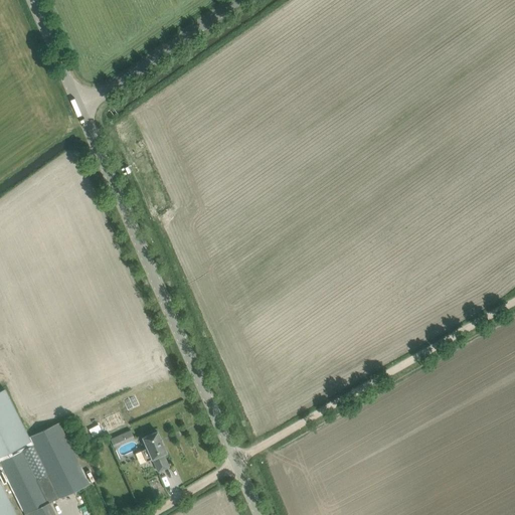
[(0,390),(0,455),(31,440),(5,388),(0,390)]
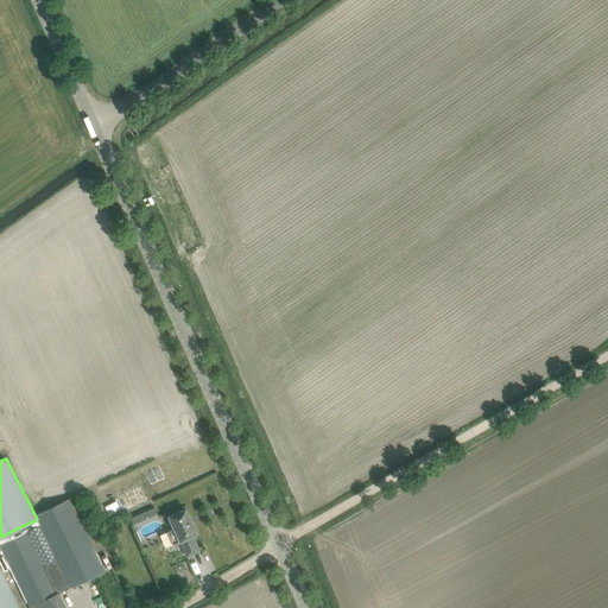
[(64,607),(58,594),(105,571),(69,498),(35,515),(39,525),(0,543),(0,550),(26,603),(27,603),(30,607),(64,607)]
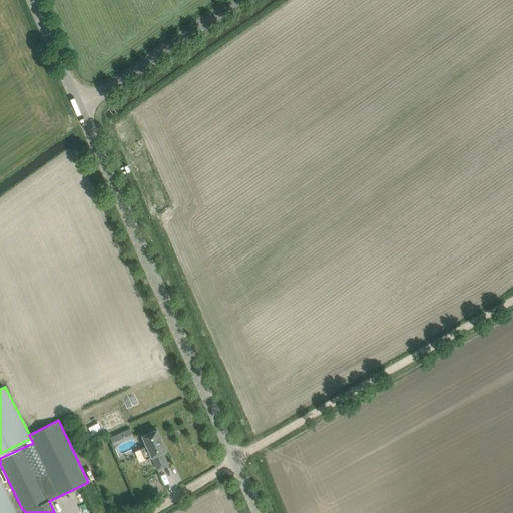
[(92,435),(101,430),(96,422),(87,427),(92,435)]
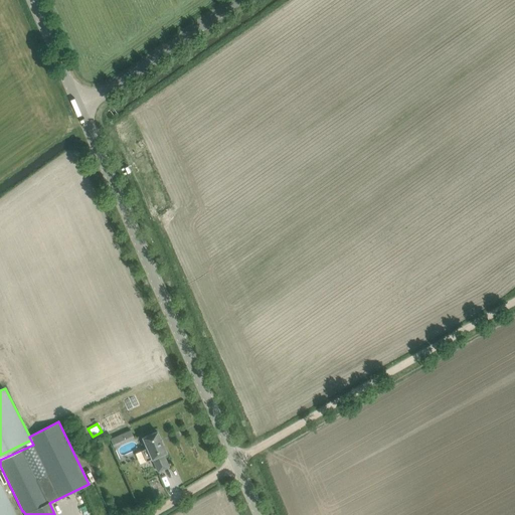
[(112,448),(132,438),(128,428),(108,439),(112,448)]
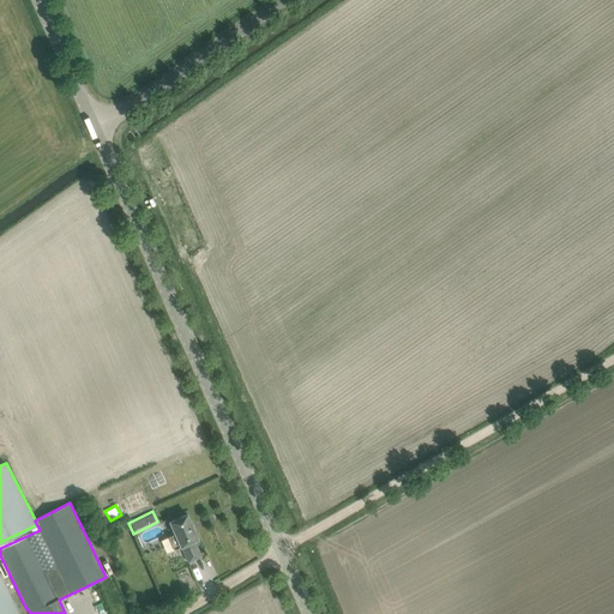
[(191,523),(187,515),(169,522),(175,534),(168,537),(174,551),(181,547),(188,563),(202,557),(194,541),(198,540),(194,530),(192,523),(191,523)]
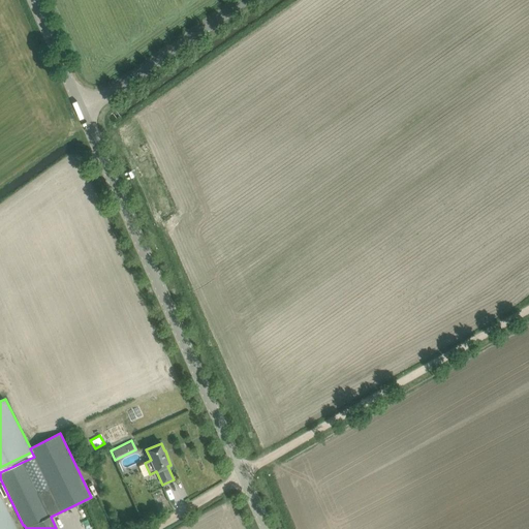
[(0,528),(17,528),(0,494),(0,528)]
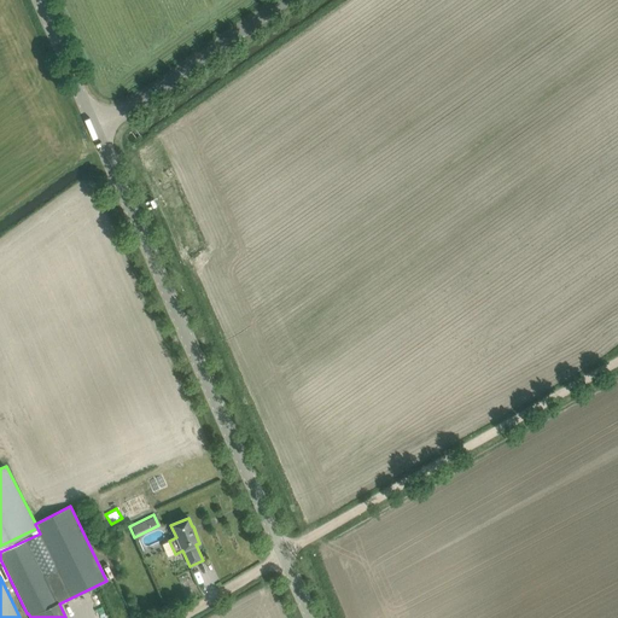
All buildings are outlined.
